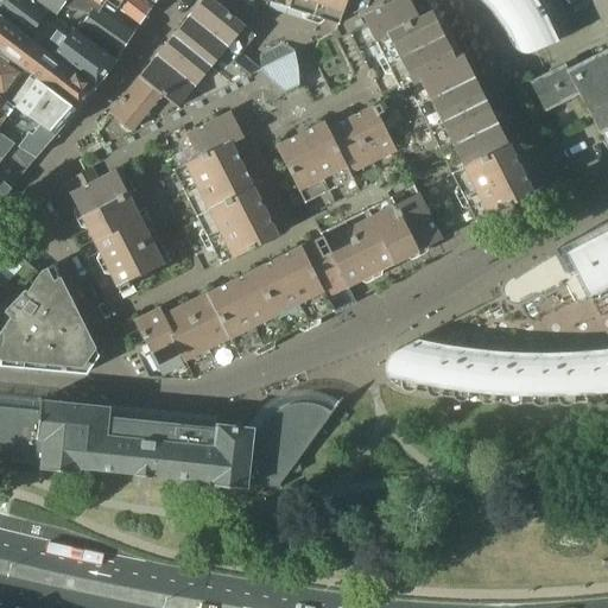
[(0,0),(0,13),(95,87),(116,57),(78,30),(36,0),(0,0)]
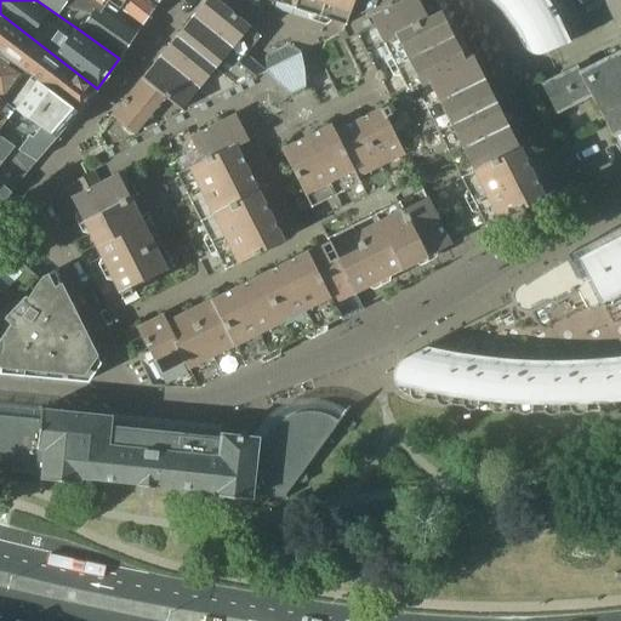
[(119,58),(140,30),(92,0),(36,0),(80,30),(119,58)]
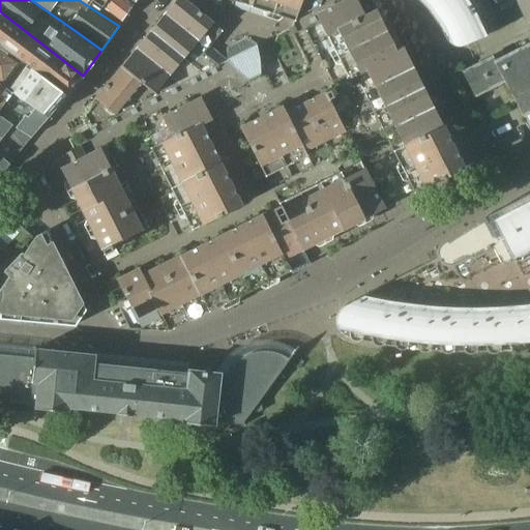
[(380,0),(345,0),(332,6),(316,16),(294,26),(292,27),(257,45),(247,38),(228,49),(226,60),(51,149),(56,159),(83,212),(107,261),(137,319),(143,331),(306,248),(465,169),(380,0)]
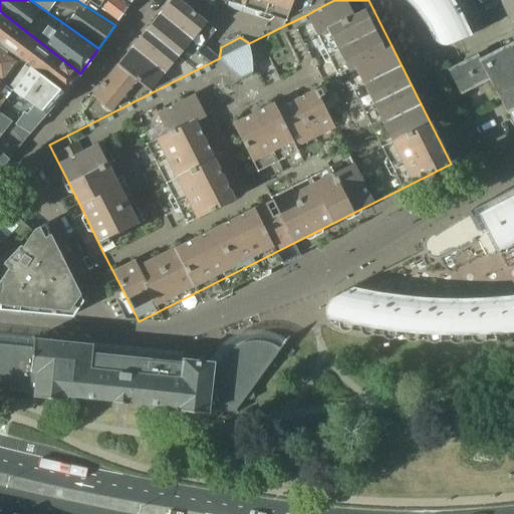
[(76,0),(115,25),(131,3),(124,0),(76,0)]
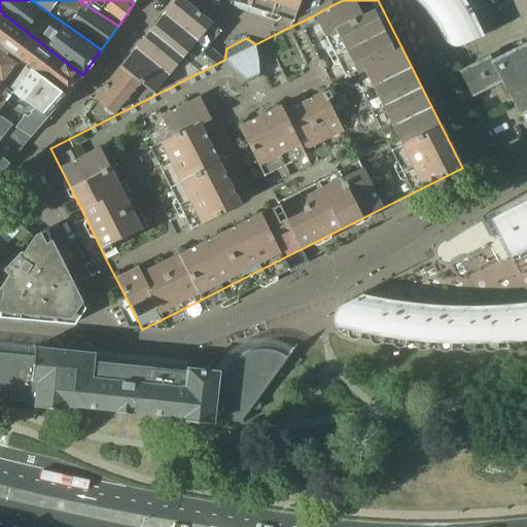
[(175,0),(150,31),(203,73),(217,65),(203,54),(221,31),(182,0),(175,0)]
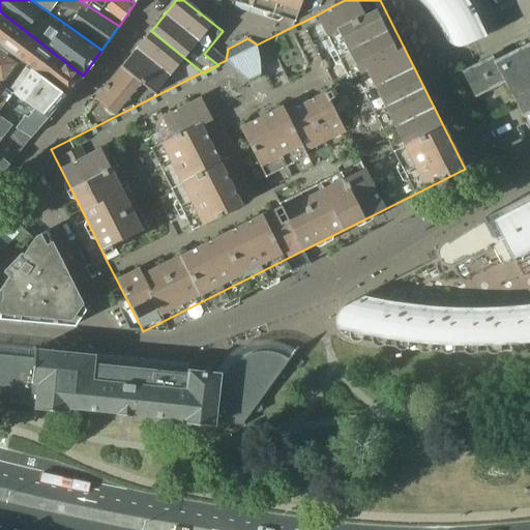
[(322,0),(252,0),(249,6),(282,18),(277,35),(292,27),(294,26),(295,20),(320,7),(322,0)]
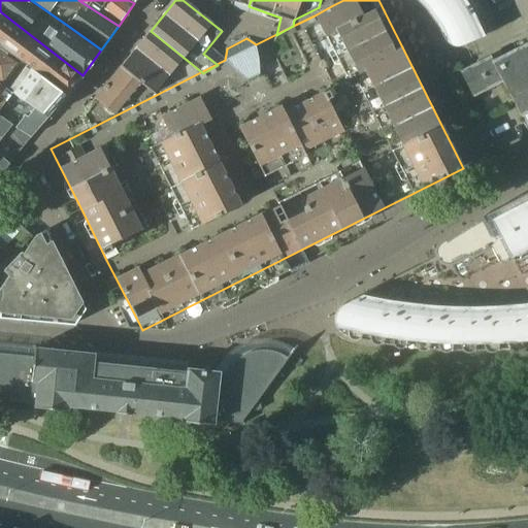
[(422,0),(428,6),(442,26),(450,42),(451,41),(454,47),(499,29),(485,0),(422,0)]
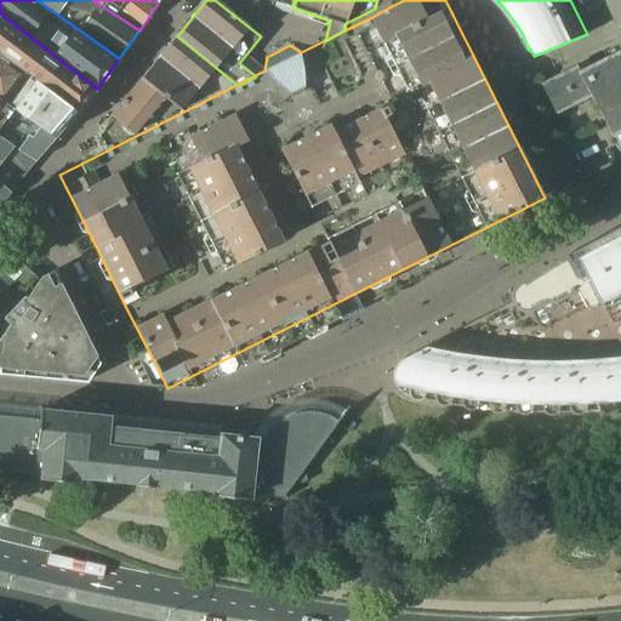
[(97,89),(0,13),(0,55),(24,73),(78,112),(97,89)]
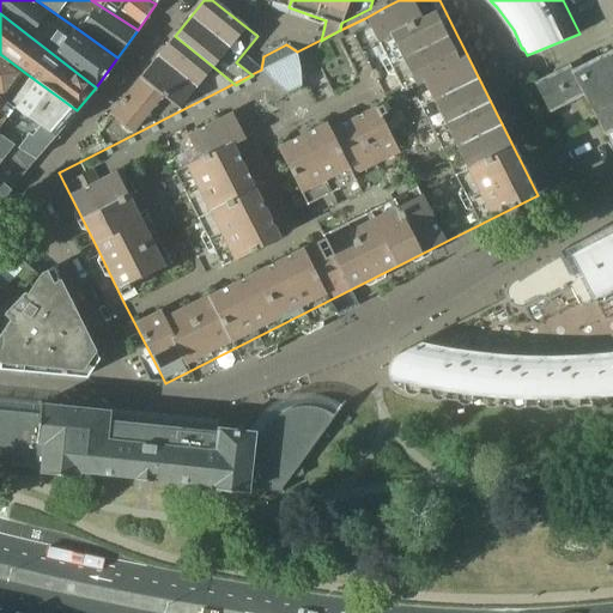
[(143,76),(184,110),(236,85),(175,36),(143,76)]
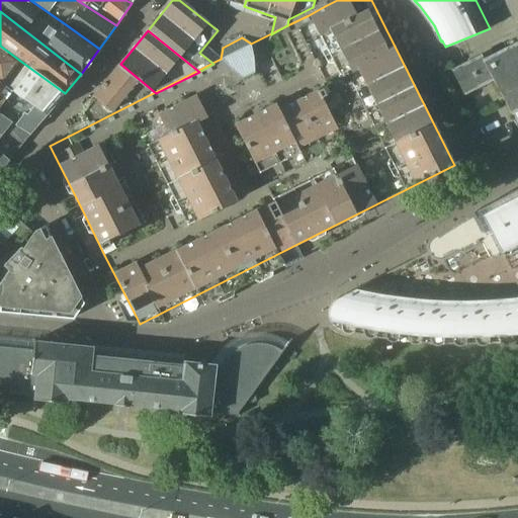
[(517,121),(517,120),(517,41),(484,60),(482,55),(458,67),(452,70),(465,94),(494,80),(511,114),(513,113),(515,118),(517,121)]
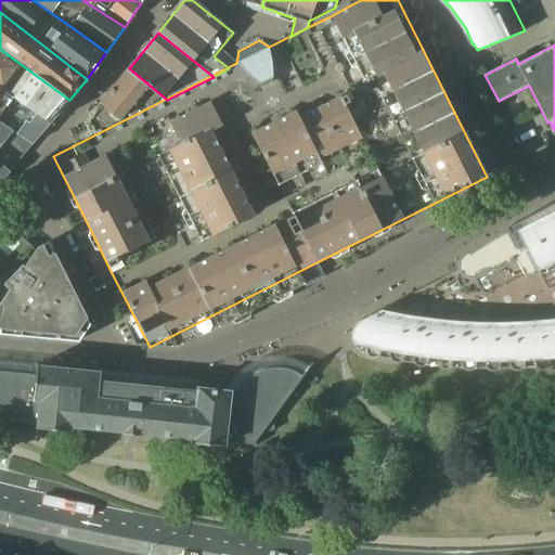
[(0,86),(4,89),(22,65),(0,49),(0,86)]
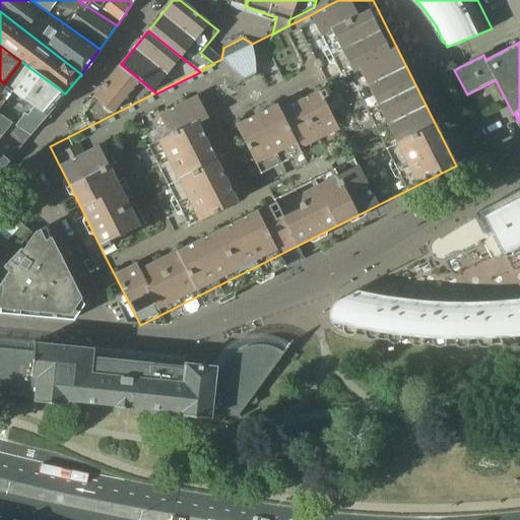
[(20,61),(4,83),(47,115),(62,98),(65,93),(20,61)]
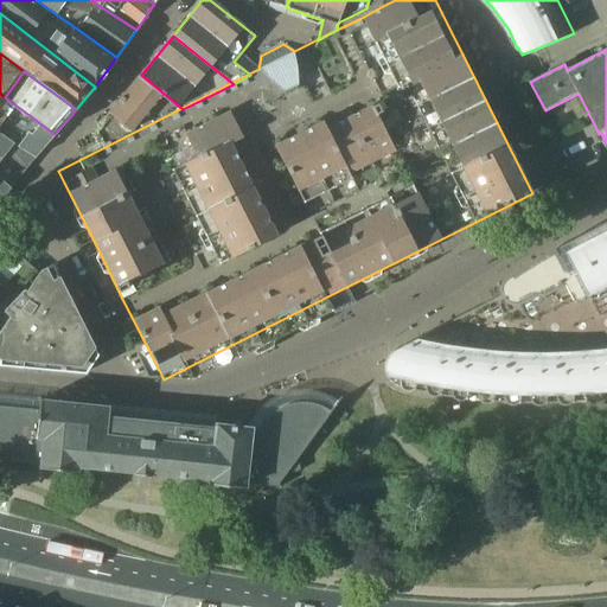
[(109,114),(93,133),(101,151),(183,109),(141,75),(109,114)]
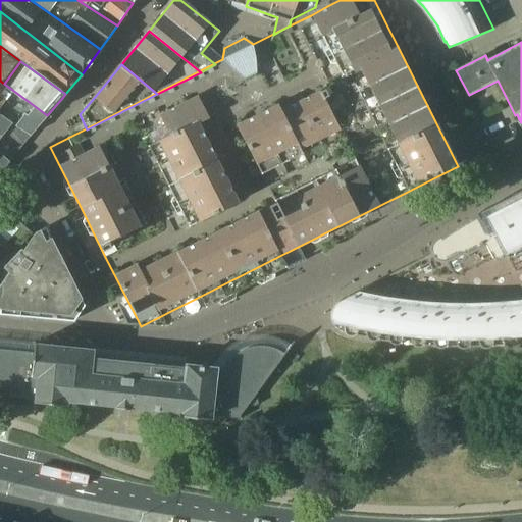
[(0,113),(31,136),(47,115),(4,84),(0,81),(0,113)]
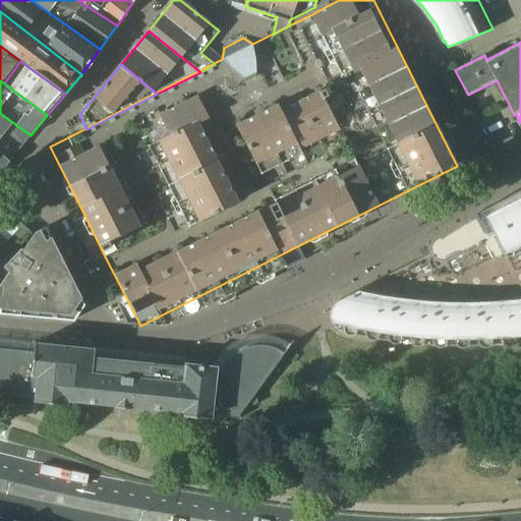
[(0,153),(9,162),(21,147),(31,135),(0,113),(0,153)]
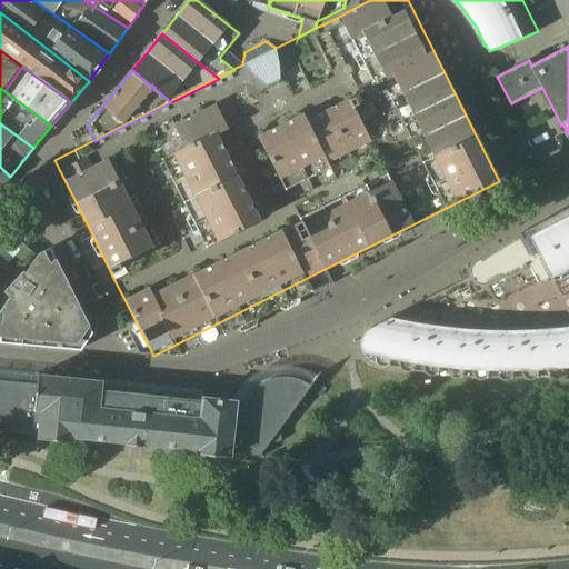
[(0,189),(10,177),(0,167),(0,189)]
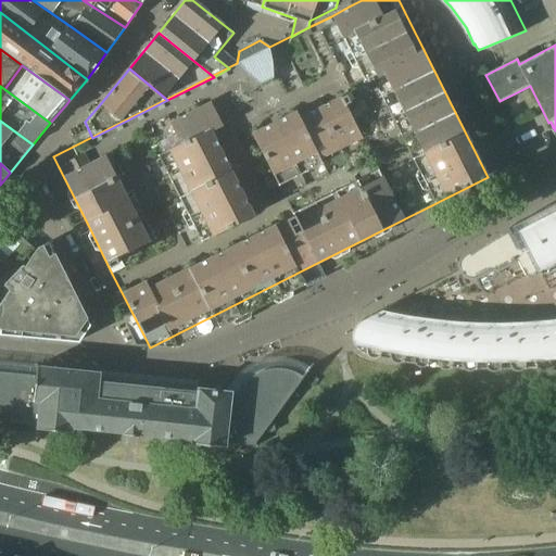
[(476,247),(464,255),(463,256),(460,258),(459,262),(459,263),(459,266),(460,269),(362,319),(361,320),(358,321),(357,324),(355,326),(354,327),(353,329),(353,331),(352,335),(352,337),(352,339),(353,341),(354,343),(355,345),(356,348),(358,350),(359,352),(362,353),(365,354),(367,355),(378,357),(402,362),(426,365),(450,367),(475,369),(498,369),(523,368),(548,366),(555,365),(555,202),(514,225),(494,236),(476,247)]
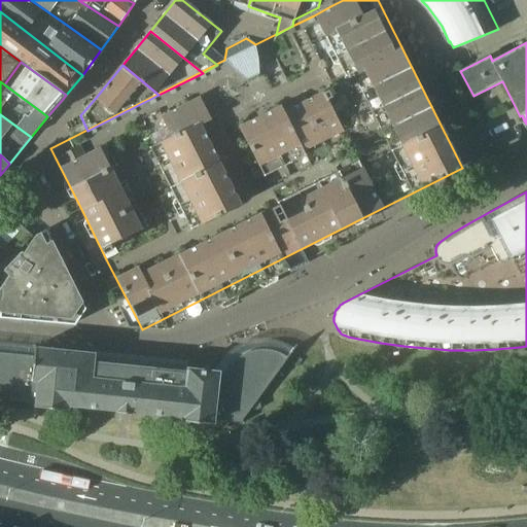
[(0,206),(0,245),(1,247),(11,258),(31,236),(14,219),(0,206)]
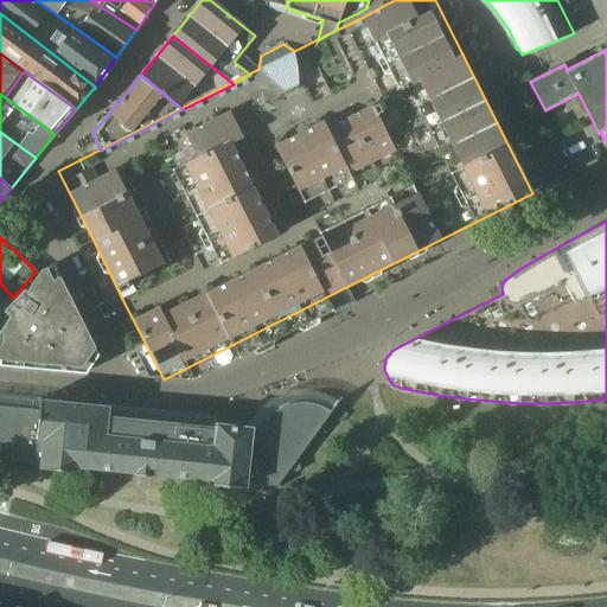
[(2,311),(12,319),(0,333),(0,356),(0,357),(0,359),(0,364),(87,374),(98,356),(94,347),(95,347),(53,264),(42,270),(26,291),(25,289),(2,311)]
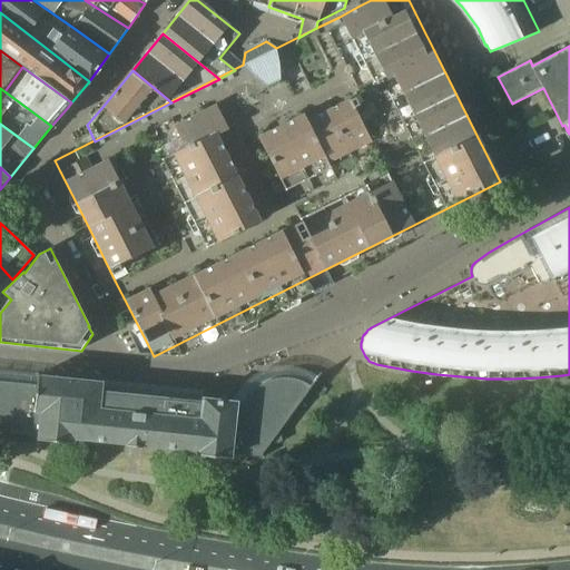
[(12,279),(1,267),(0,265),(0,291),(1,290),(12,279)]
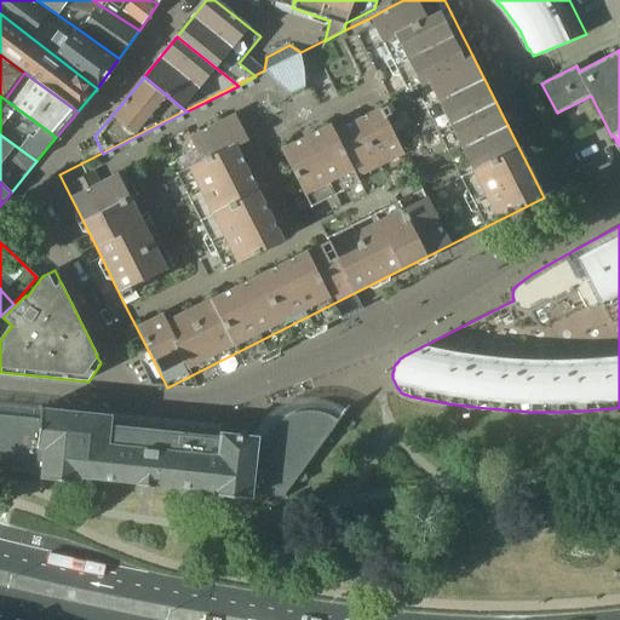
[(346,411),(344,409),(337,419),(332,417),(328,414),(323,413),(316,412),(310,411),(305,411),(299,412),(293,413),(288,415),(285,418),(280,422),(275,425),(273,429),(269,434),(267,437),(265,441),(257,441),(258,437),(220,432),(219,437),(109,426),(110,417),(110,415),(41,408),(40,419),(0,414),(0,468),(41,474),(41,477),(80,482),(80,476),(138,482),(138,483),(153,486),(156,486),(156,484),(213,491),(213,494),(251,498),(252,494),(286,498),(287,495),(285,495),(290,489),(288,488),(291,484),(292,484),(288,469),(304,466),(306,464),(308,464),(321,445),(332,442),(329,434),(346,411)]
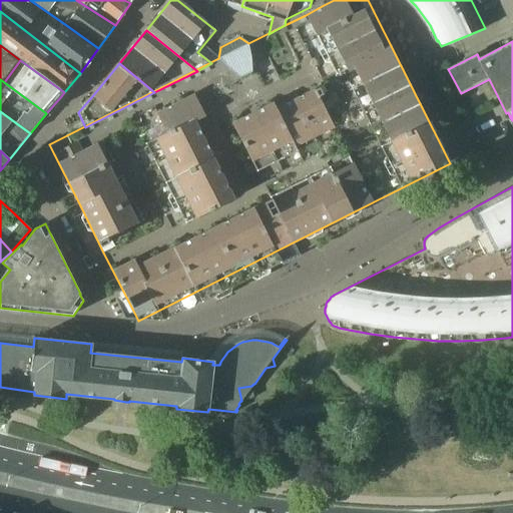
[(253,398),(251,386),(238,388),(241,401),(253,398)]
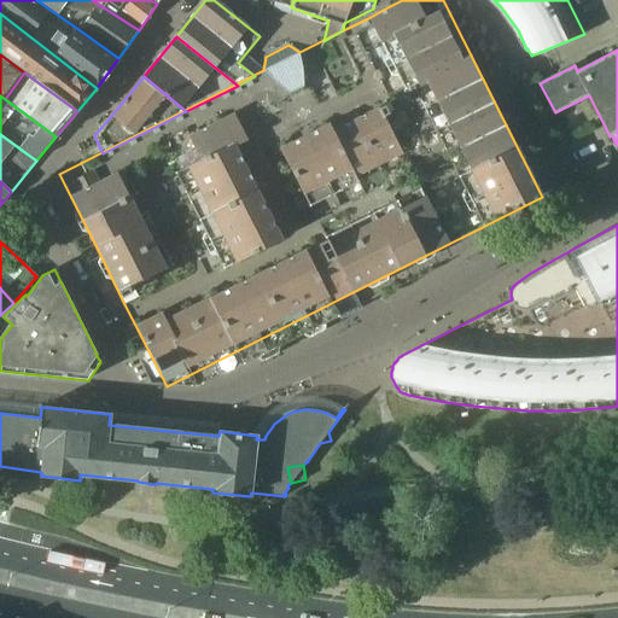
All buildings are outlined.
